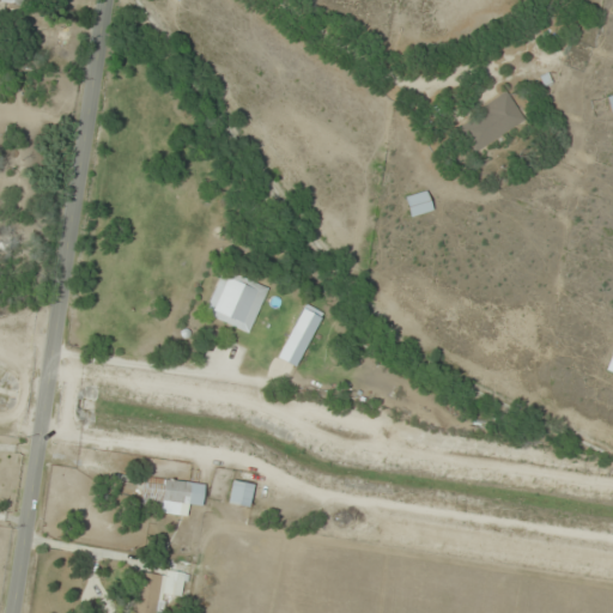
[(525,121),(507,93),(459,123),(477,152),(525,121)]
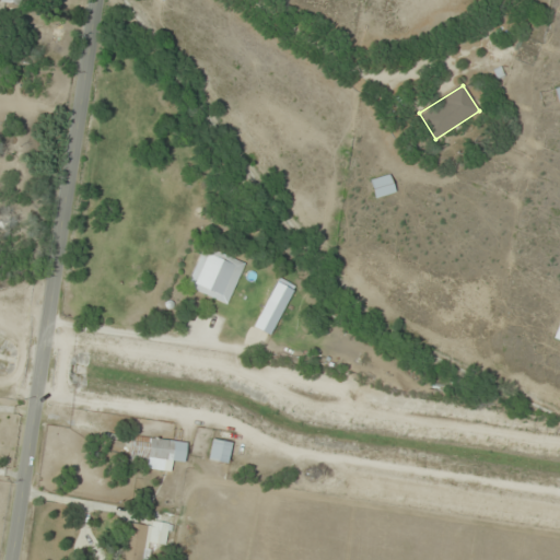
[(375,198),(395,191),(389,174),(370,179),(375,198)]
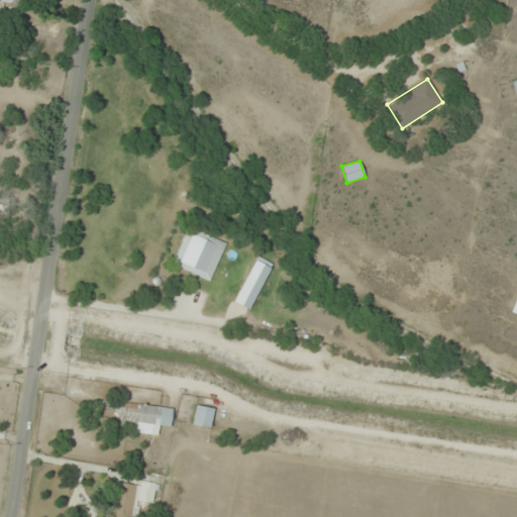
[(172,265),(210,281),(226,241),(188,226),(172,265)]
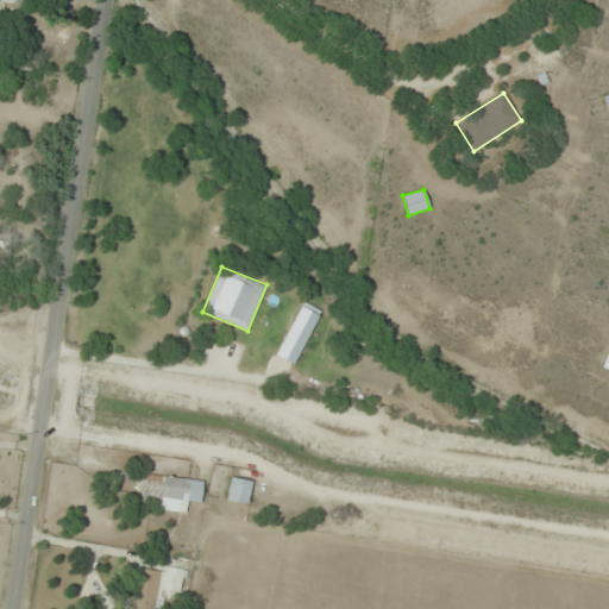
[(203,479),(142,472),(138,504),(187,510),(187,502),(200,504),(203,479)]
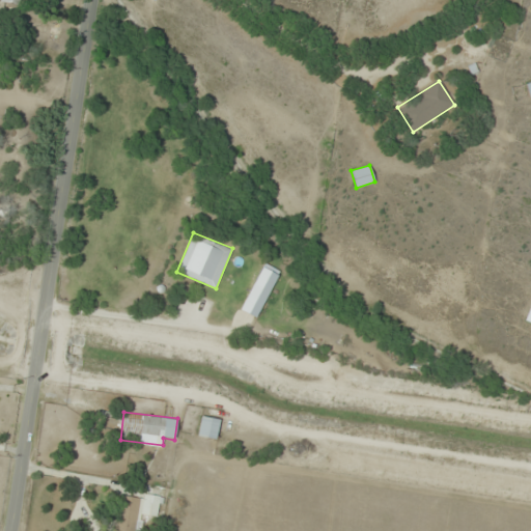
[(197,437),(216,440),(219,420),(200,416),(197,437)]
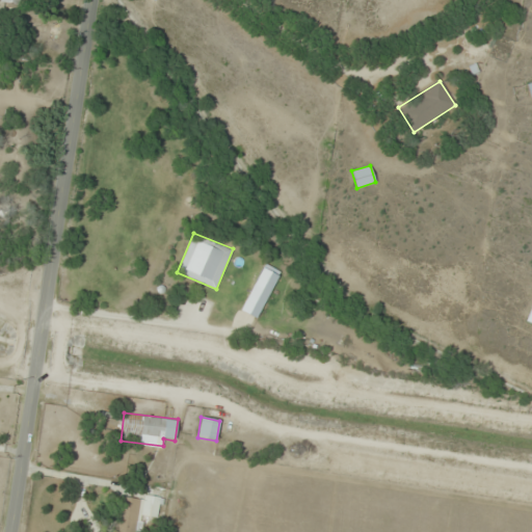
[(135,531),(138,514),(158,519),(162,498),(144,495),(143,500),(121,496),(114,531),(135,531)]
